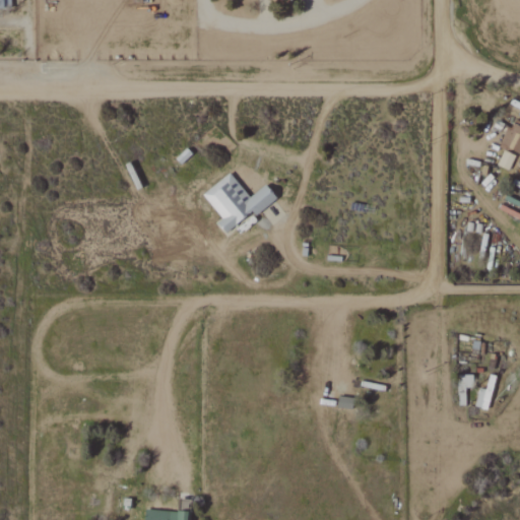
[(519,124),(512,121),(502,146),(519,153),(519,124)]
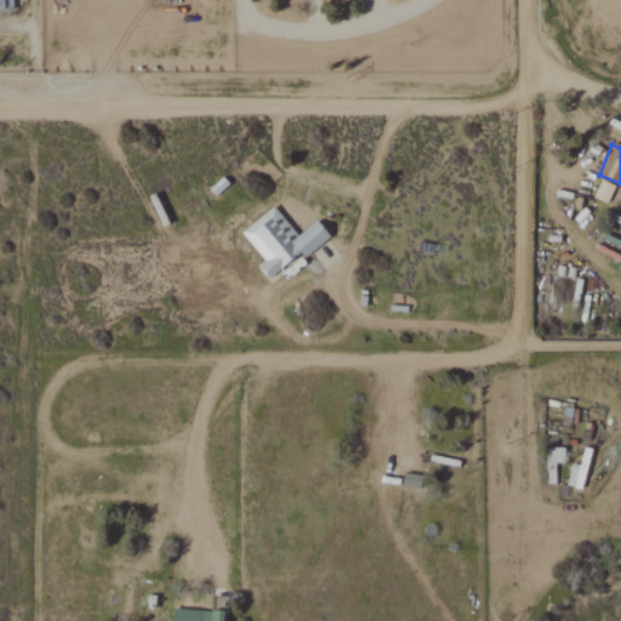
[(615,186),(600,181),(594,199),(609,204),(615,186)]
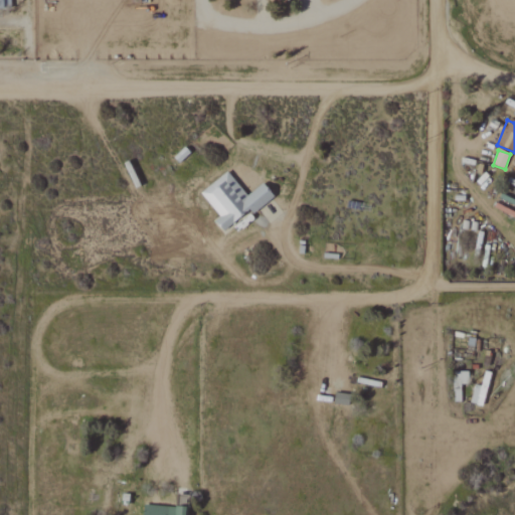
[(201,193),(220,217),(215,221),(224,233),(273,196),(263,183),(246,196),(228,172),(201,193)]
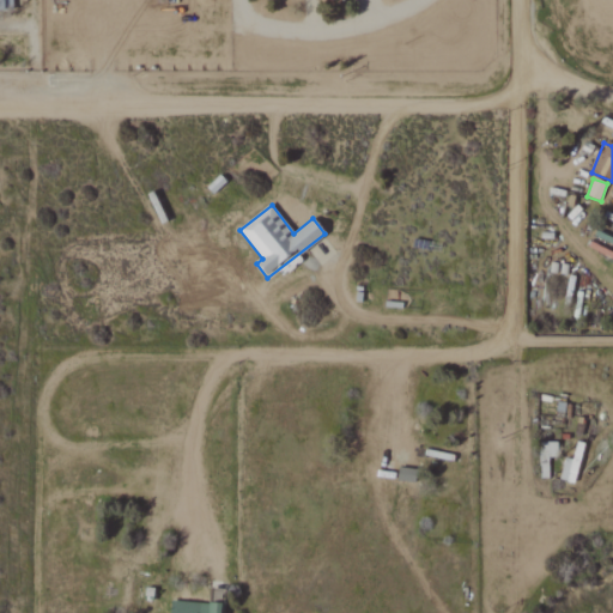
[(560,480),(576,483),(583,443),(576,443),(574,460),(564,457),(560,480)]
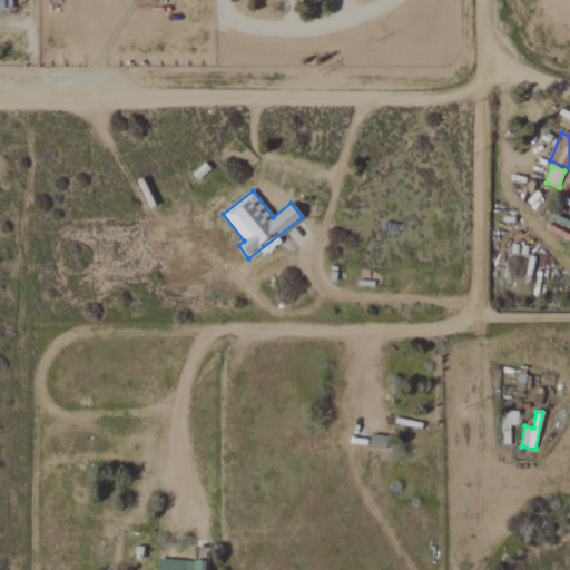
[(207,569),(208,561),(158,559),(157,569),(207,569)]
